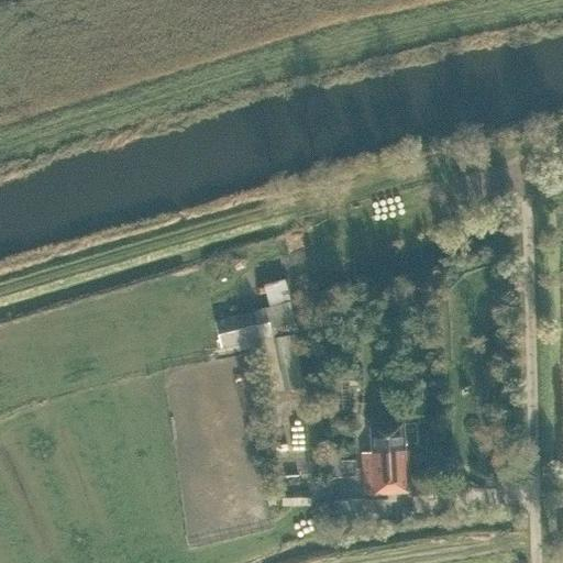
[(268,309),(265,309),(214,320),(220,346),(271,335),(296,331),(284,280),(276,282),(276,283),(263,286),(268,309)]
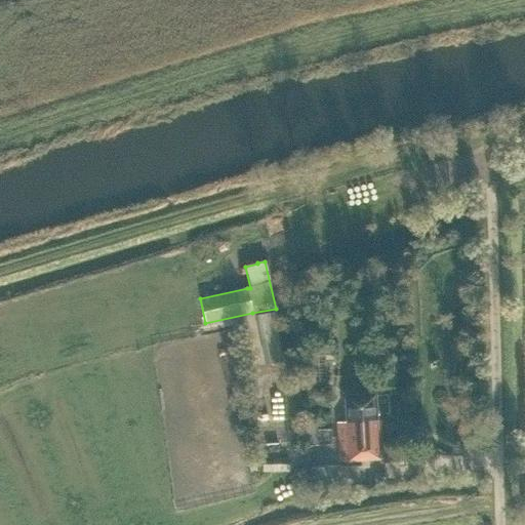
[(255,315),(265,365),(283,361),(274,312),(255,315)]
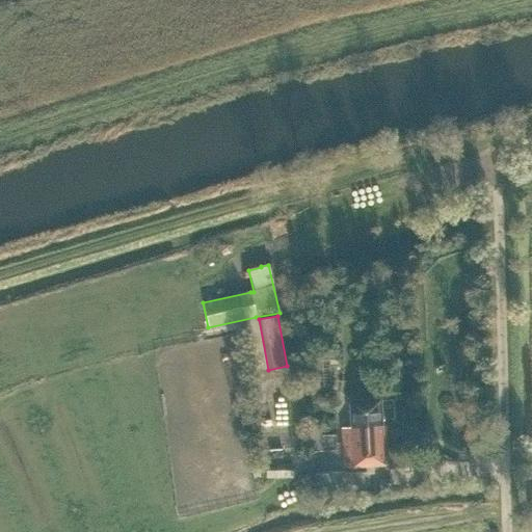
[(351,427),(342,428),(344,467),(387,464),(384,426),(381,426),(380,400),(349,402),(351,427)]
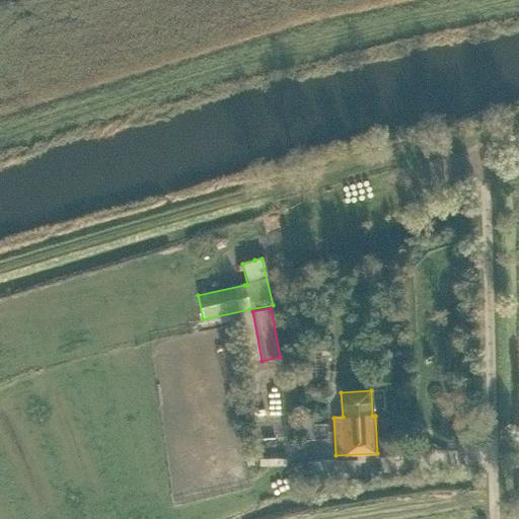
[(323,424),(303,425),(304,441),(318,440),(318,437),(323,437),(327,437),(327,424),(323,424)]
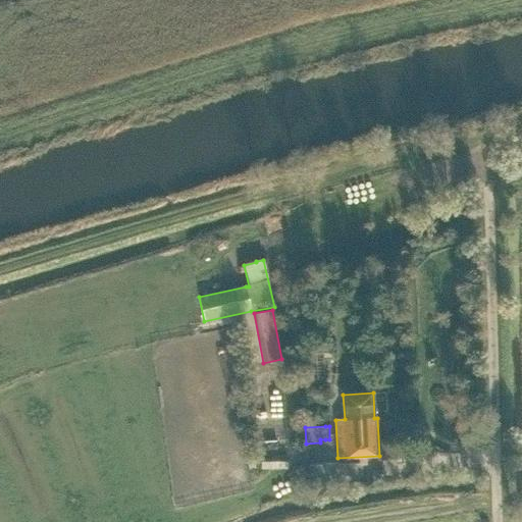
[(244,452),(248,470),(256,468),(252,450),(244,452)]
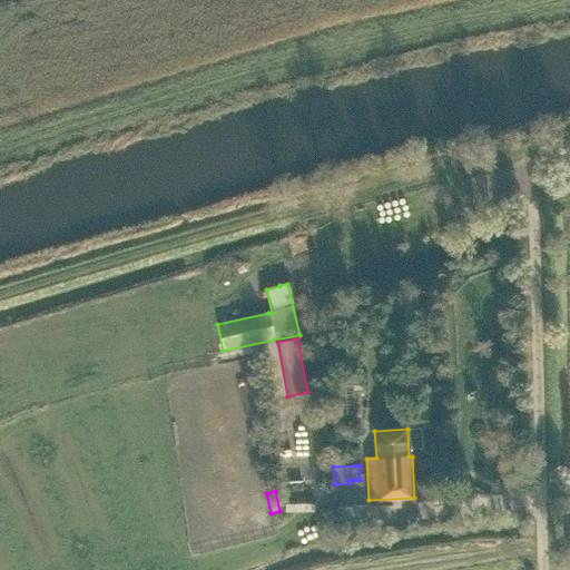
[(439,508),(438,495),(415,498),(416,510),(439,508)]
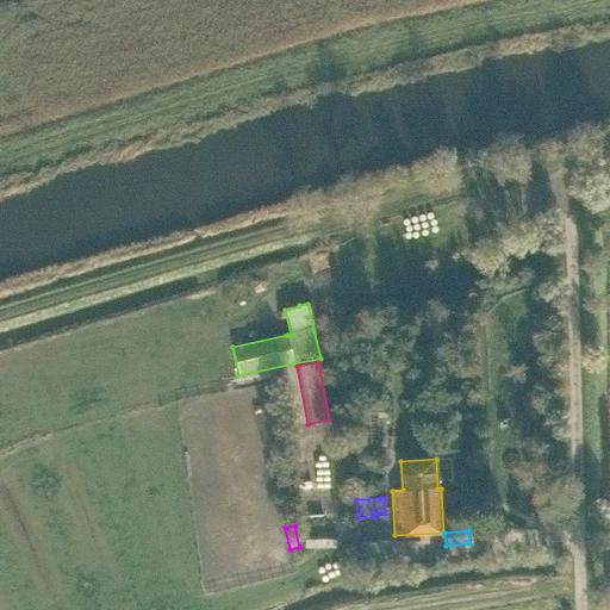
[(304,547),(335,546),(334,536),(304,539),(304,547)]
